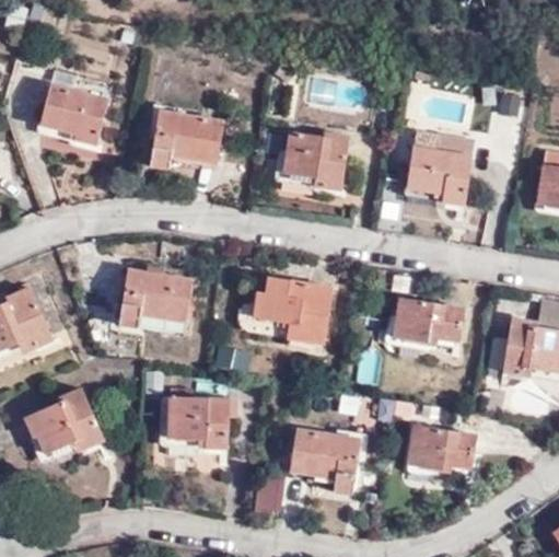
[(300,64),(289,56),(278,72),(289,80),(300,64)]
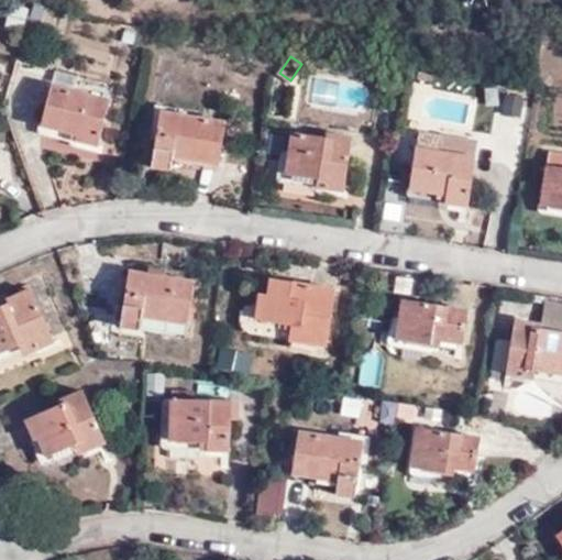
[(55,70),(51,86),(74,91),(77,75),(55,70)]
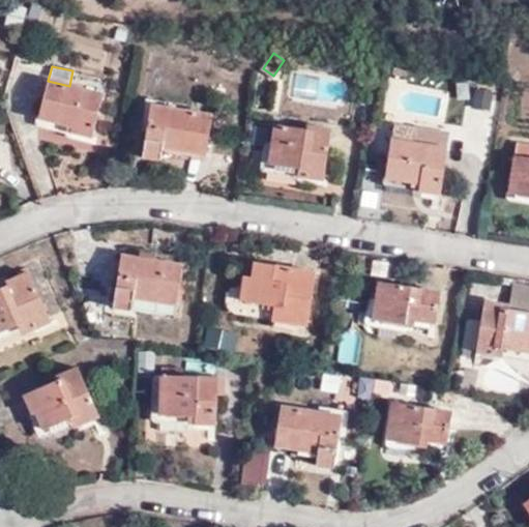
[(69,86),(48,81),(47,81),(38,116),(71,124),(70,130),(91,137),(99,93),(69,86)]
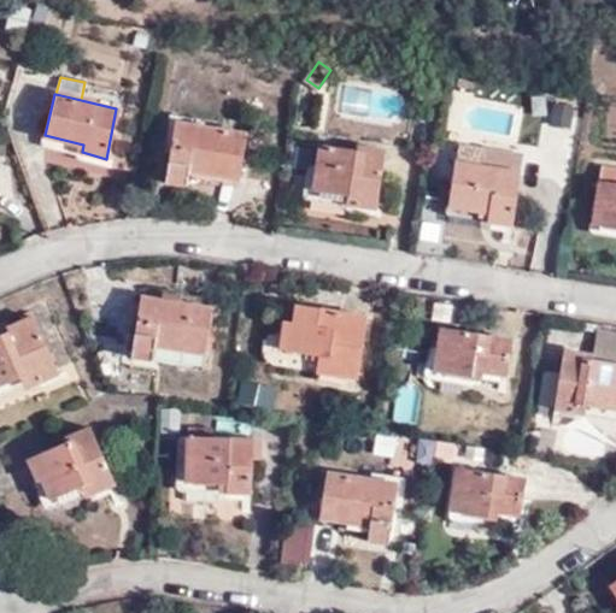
[(236,181),(242,135),(172,123),(163,181),(187,187),(189,172),(236,181)]
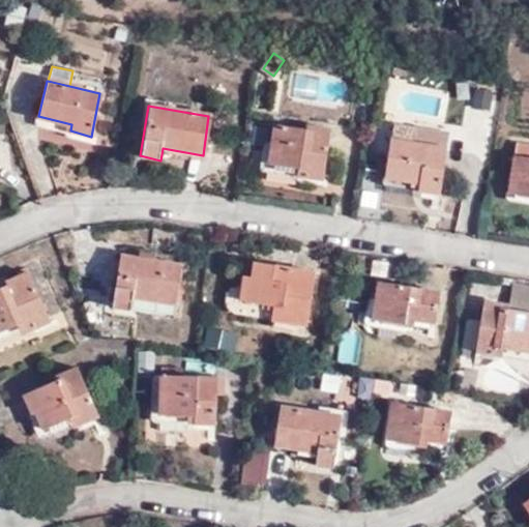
[(306,124),(306,129),(272,124),(267,165),(301,170),(301,176),(321,179),(329,128),(306,124)]
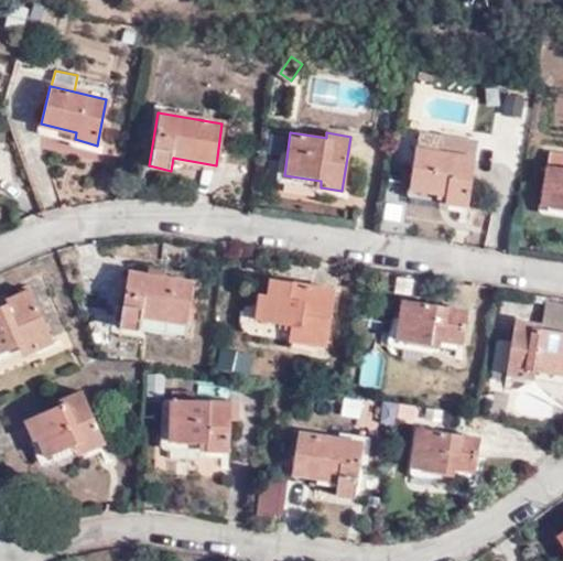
[(468,206),(476,157),(440,152),(442,136),(420,132),(411,187),(448,194),(447,203),(468,206)]
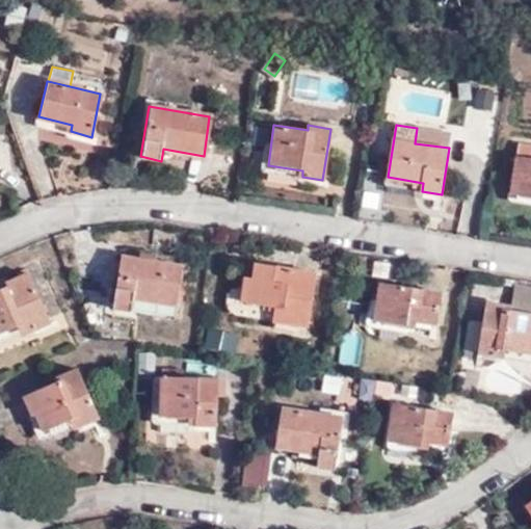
[(415,143),(449,148),(451,133),(417,128),(415,143)]
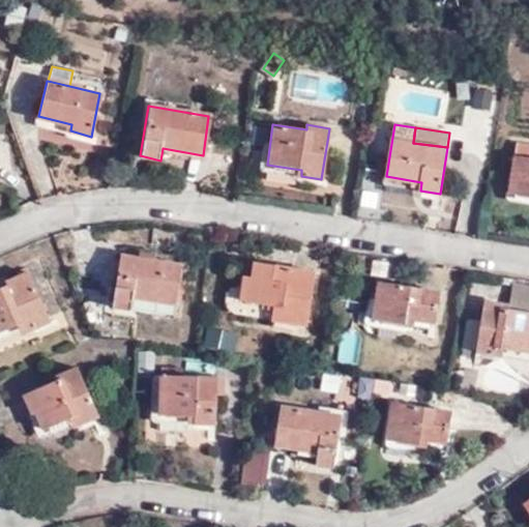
[(528,145),(516,143),(509,192),(528,194),(528,145)]
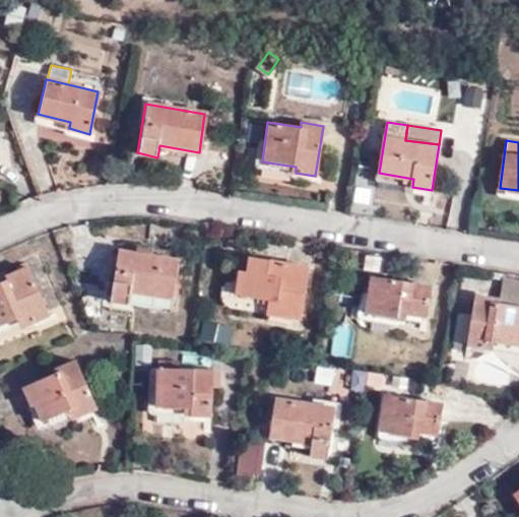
[(439,178),(456,179),(458,147),(441,145),(439,178)]
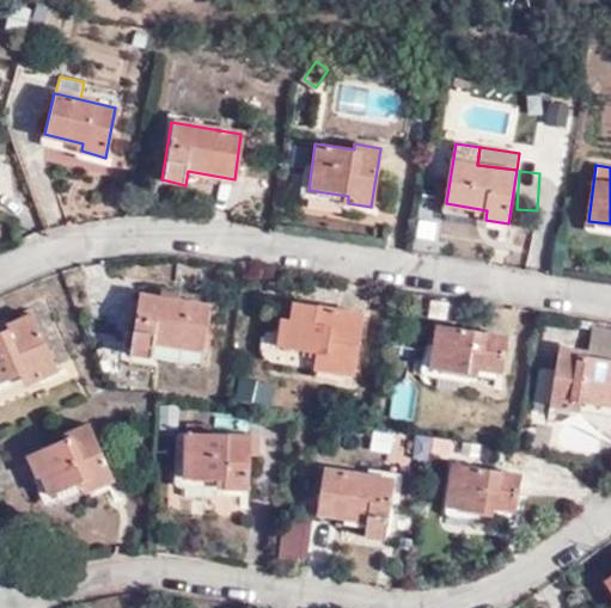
[(152,343),(201,350),(207,304),(138,294),(128,354),(150,357),(152,343)]
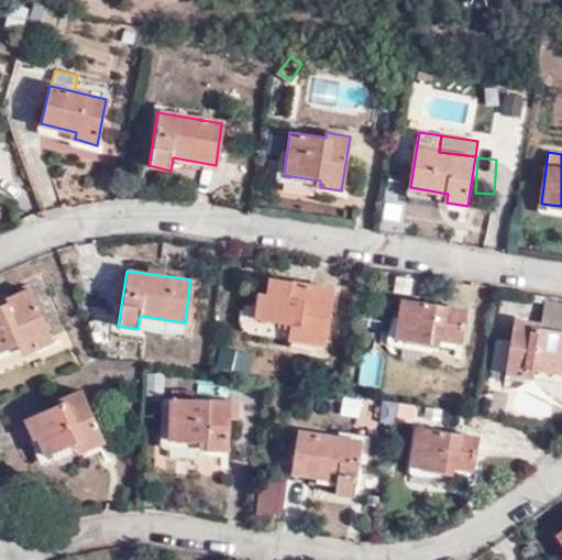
[(324,343),(332,286),(268,276),(266,294),(257,293),(254,316),(296,322),(295,338),(324,343)]
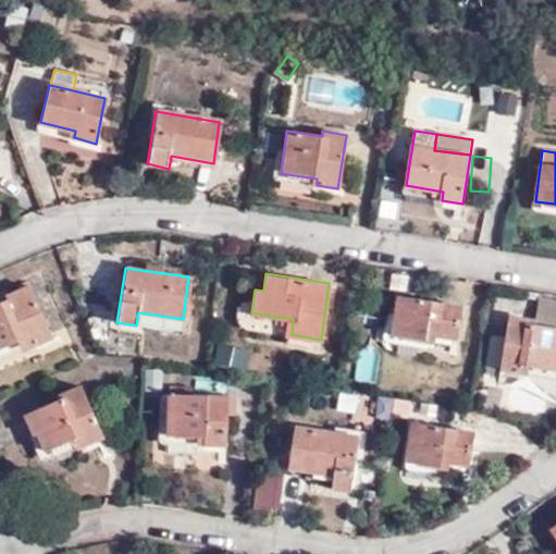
[(53,339),(29,284),(5,295),(8,300),(0,304),(0,347),(29,335),(35,346),(53,339)]
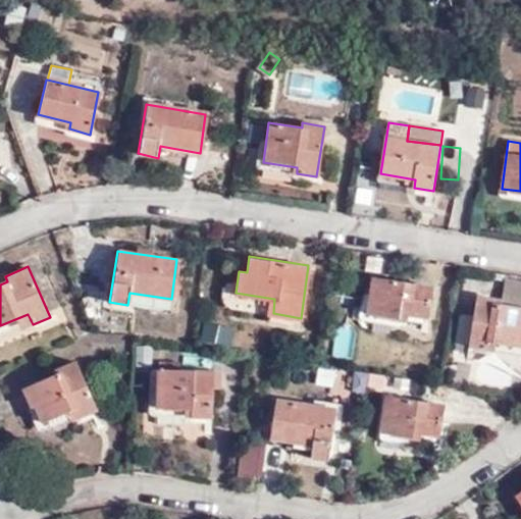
[(426,317),(431,287),(372,278),(367,312),(398,317),(399,312),(426,317)]
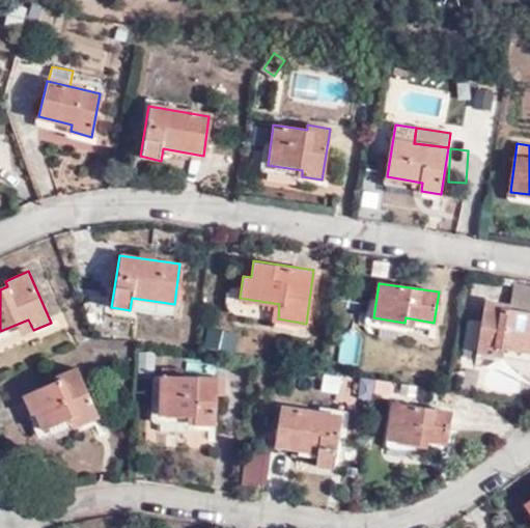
[(529,308),(508,305),(508,301),(484,298),(476,349),(498,353),(498,344),(529,350),(529,308)]
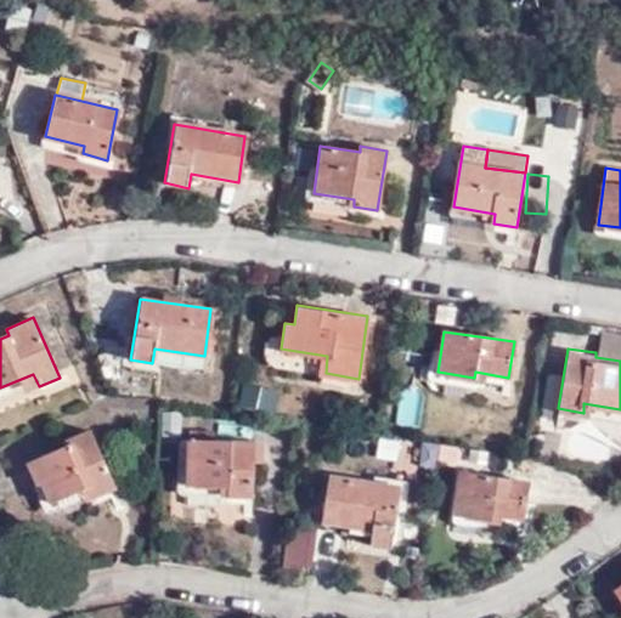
[(406,387),(408,415),(423,414),(421,386),(406,387)]
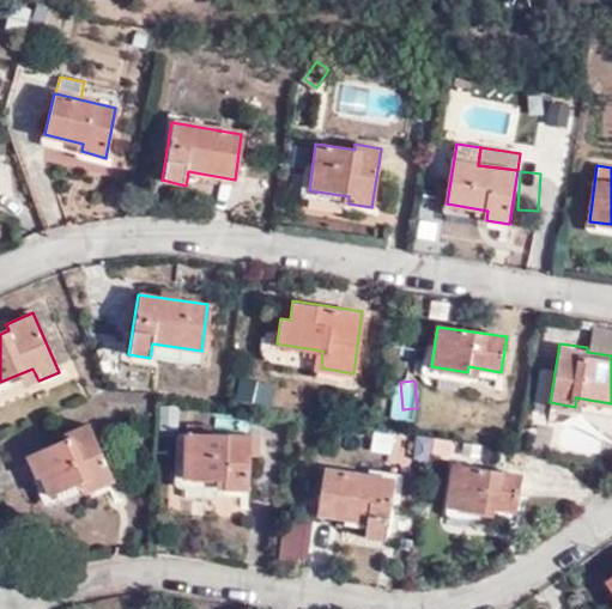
[(180,427),(181,406),(162,406),(161,427),(180,427)]
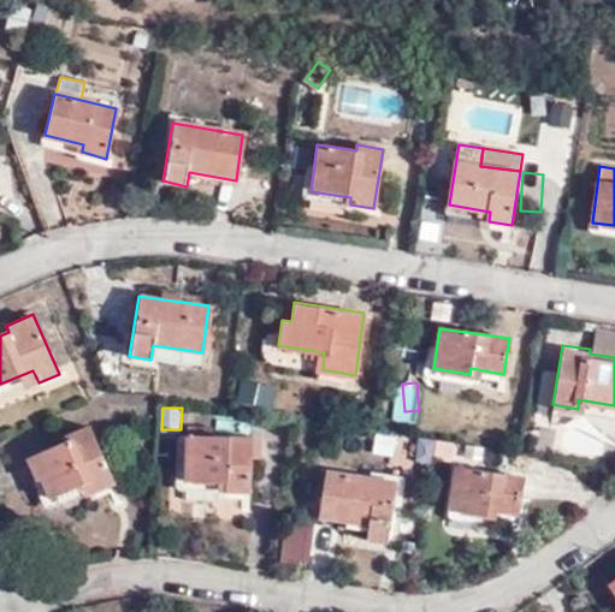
[(64,438),(66,444),(28,462),(36,481),(42,477),(52,498),(89,481),(94,491),(114,482),(90,426),(64,438)]
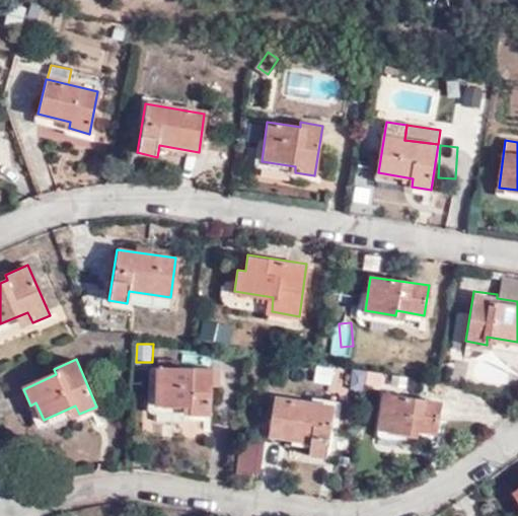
[(185,409),(185,417),(211,418),(213,389),(219,389),(220,373),(179,370),(179,363),(160,361),(159,382),(151,381),(149,406),(157,407),(185,409)]
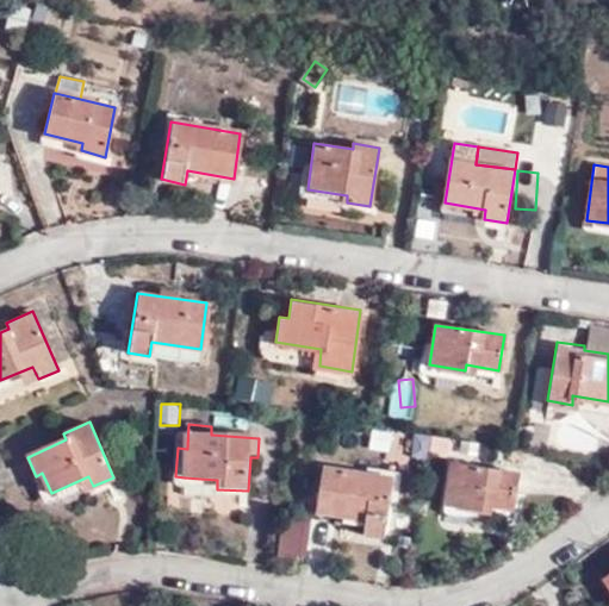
[(483,510),(484,503),(511,506),(517,472),(449,462),(443,505),(483,510)]
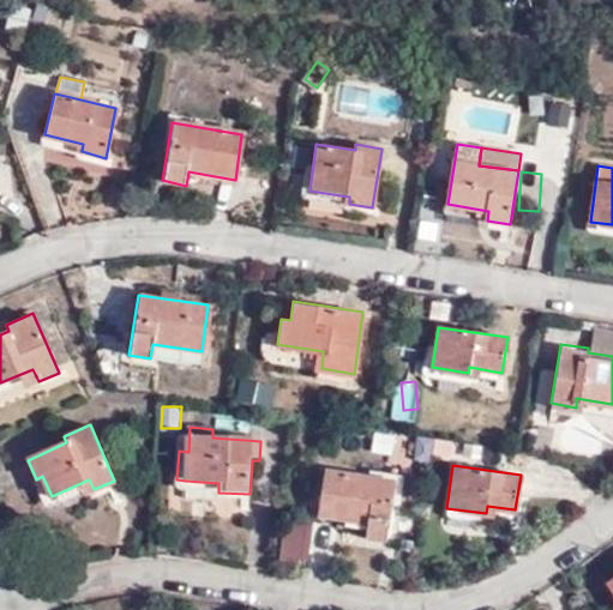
[(384,538),(394,482),(325,471),(318,515),(366,524),(365,535),(384,538)]
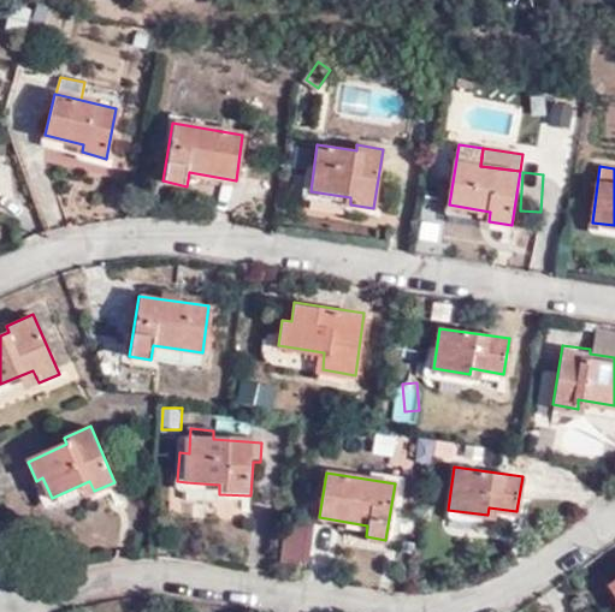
[(218,504),(219,494),(219,485),(187,482),(185,501),(218,504)]
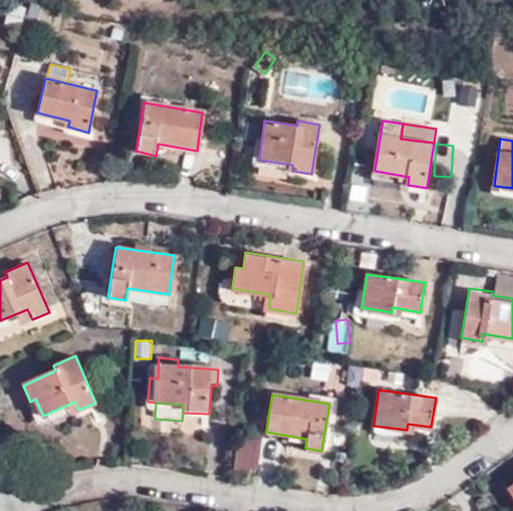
[(237,429),(233,465),(259,467),(263,431),(237,429)]
